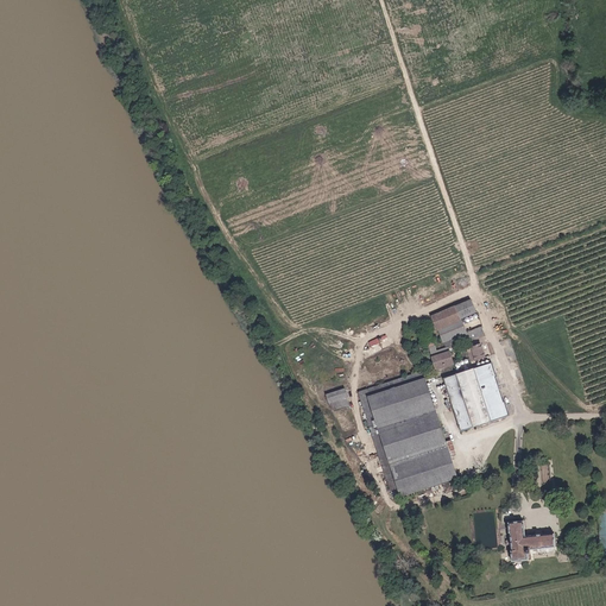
[(433,315),(437,327),(459,317),(474,311),(471,300),(433,315)]
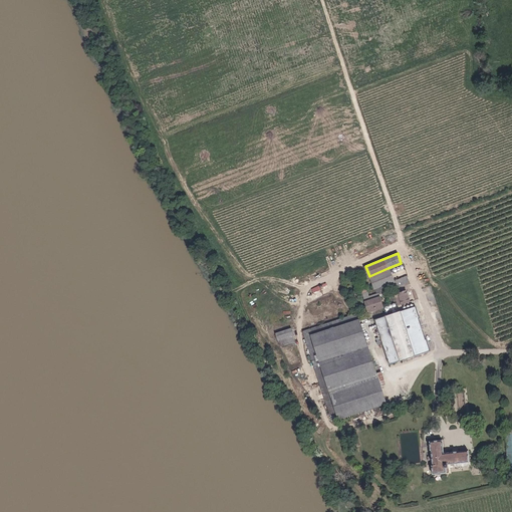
[(374,287),(378,285),(393,280),(388,268),(369,276),(374,287)]
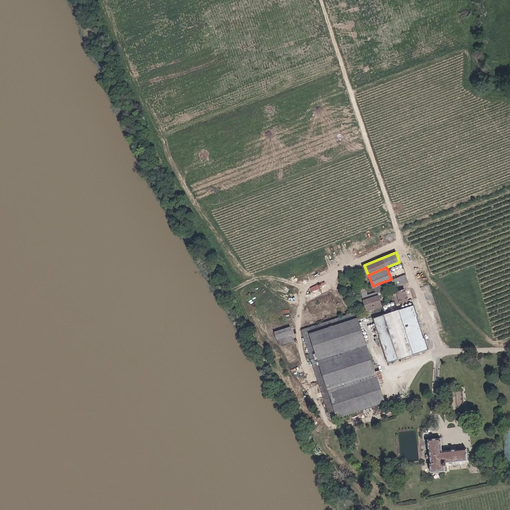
[(391,279),(377,284),(380,291),(404,281),(401,274),(391,279)]
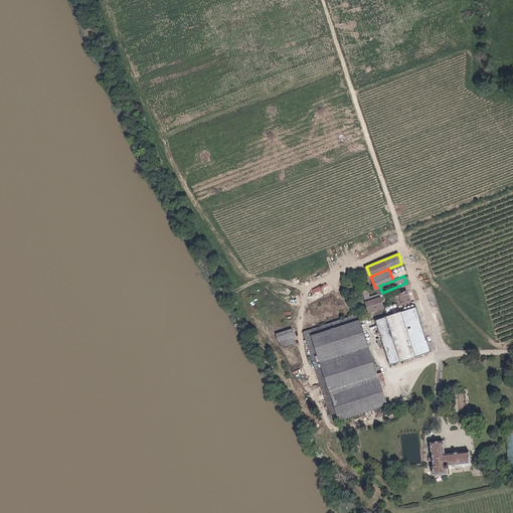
[(397,304),(408,300),(405,291),(394,295),(397,304)]
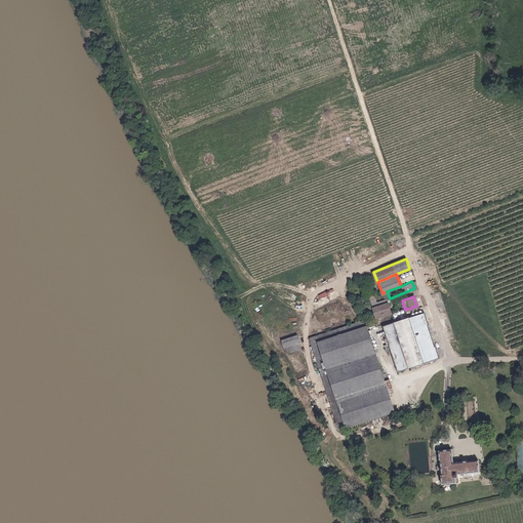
[(370,303),(375,318),(390,313),(385,298),(370,303)]
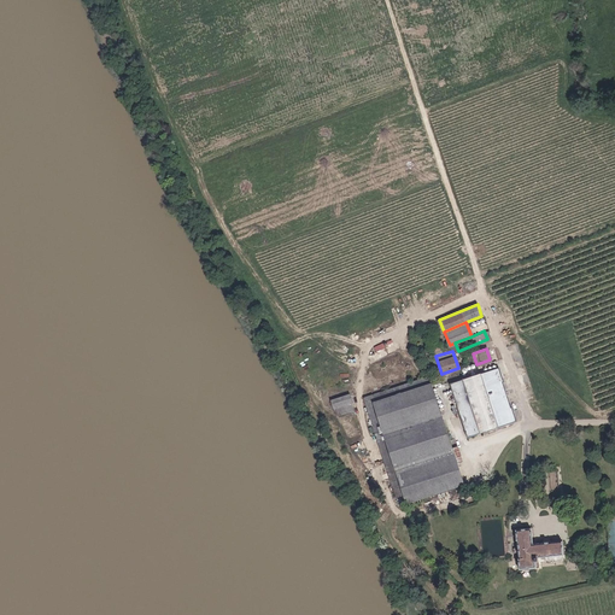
[(467,437),(515,420),(497,368),(450,384),(467,437)]
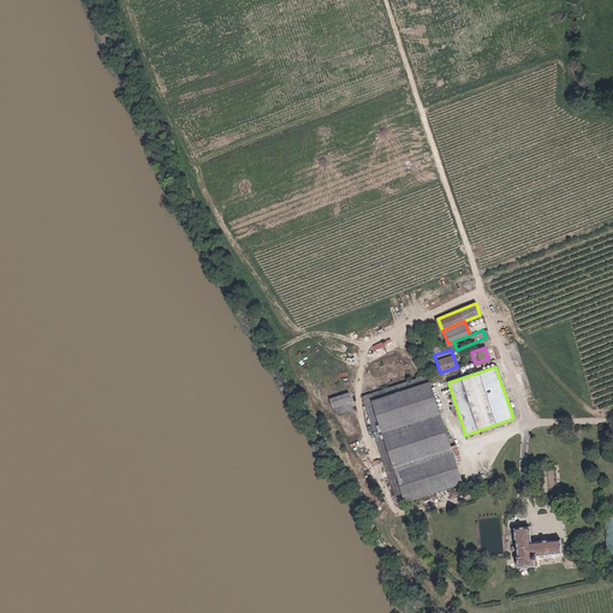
[(424,374),(361,397),(368,415),(432,393),(424,374)]
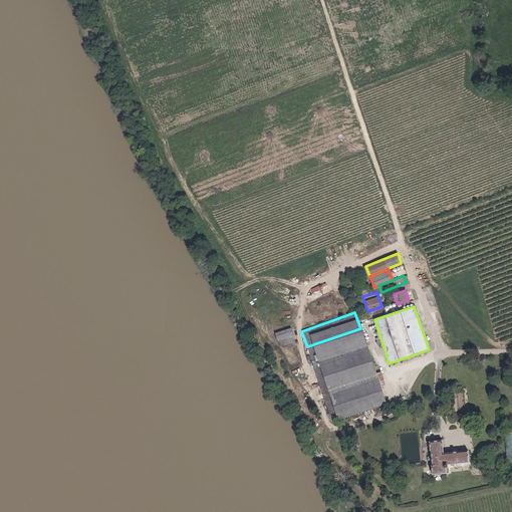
[(290,331),(292,331),(288,319),(272,324),(275,336),(278,335),(278,337),(291,333),(290,331)]
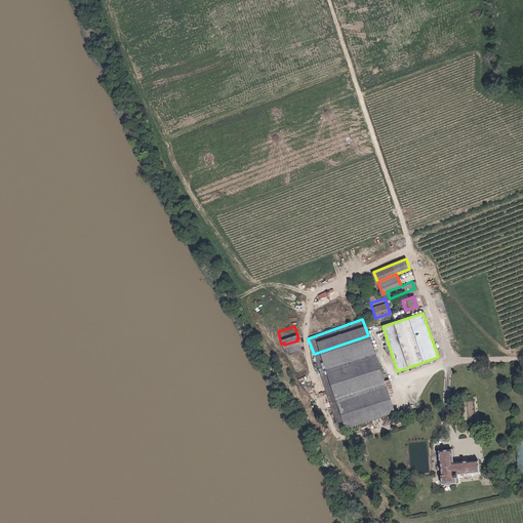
[(368,335),(314,354),(327,395),(332,407),(387,391),(368,335)]
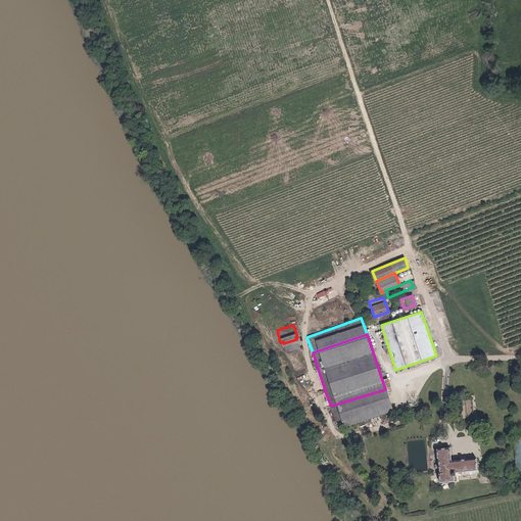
[(385,389),(331,406),(338,427),(378,413),(380,418),(386,416),(384,411),(386,410),(388,415),(394,412),(385,389)]
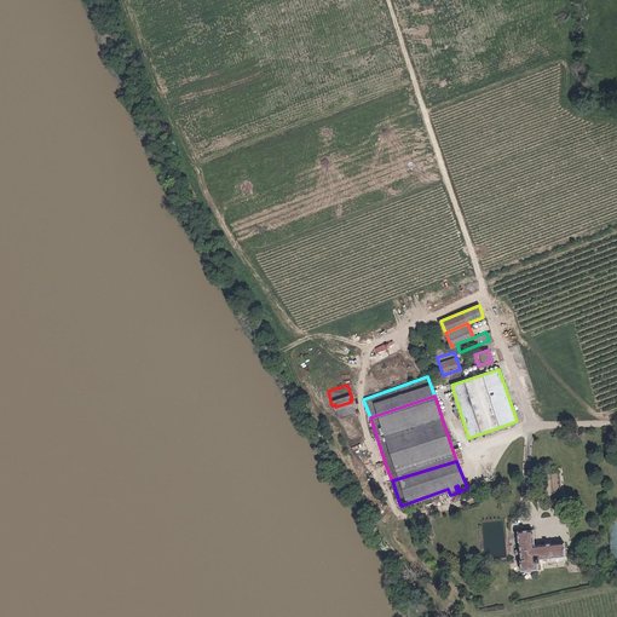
[(611,565),(616,564),(616,519),(606,520),(611,565)]
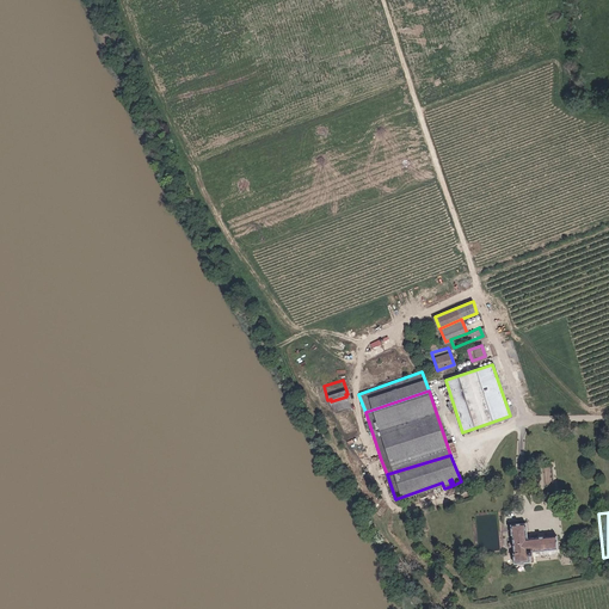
[(526,536),(524,521),(510,523),(514,561),(529,560),(529,554),(531,554),(530,549),(557,547),(555,534),(526,536)]
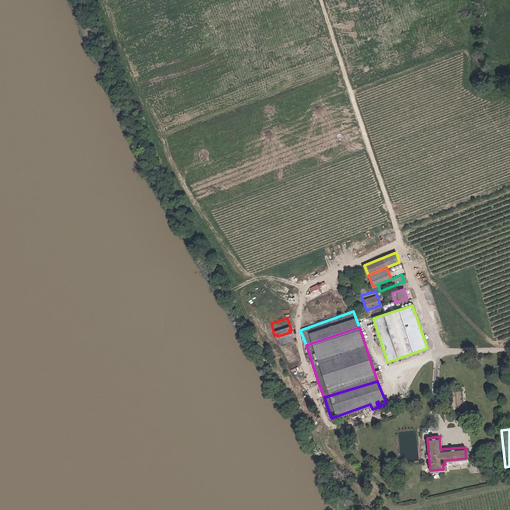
All buildings are outlined.
